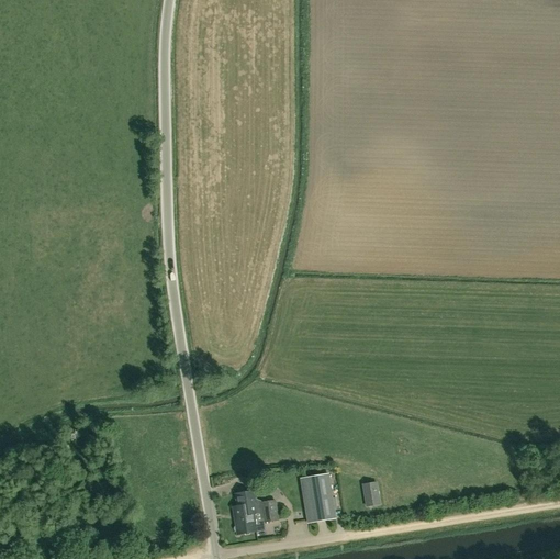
[(327,472),(301,476),(306,521),(334,517),(327,472)]
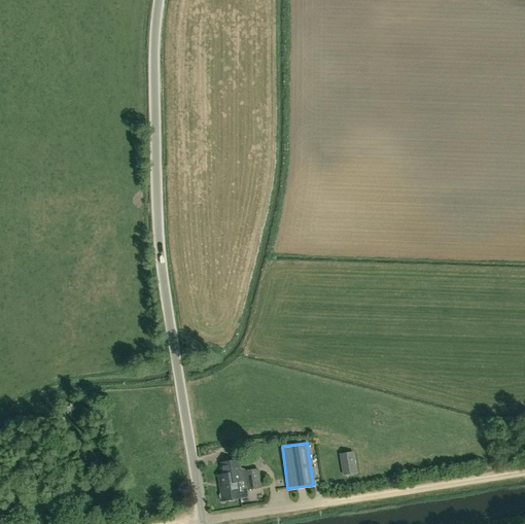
[(340,453),(340,459),(343,474),(354,472),(352,452),(340,453)]
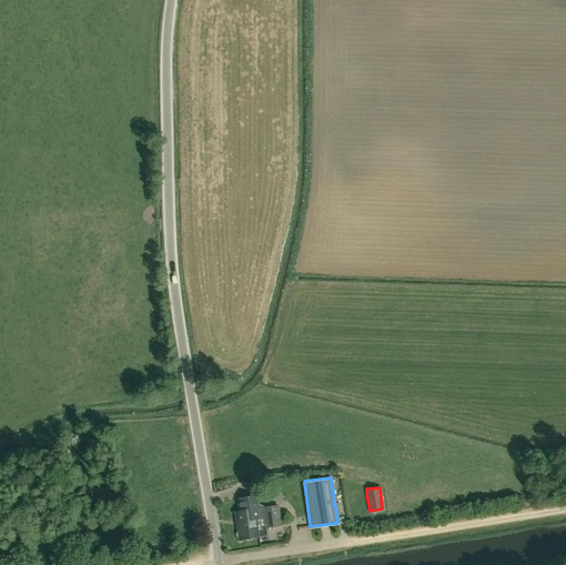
[(234,512),(258,507),(254,493),(235,496),(238,508),(233,510),(234,512)]
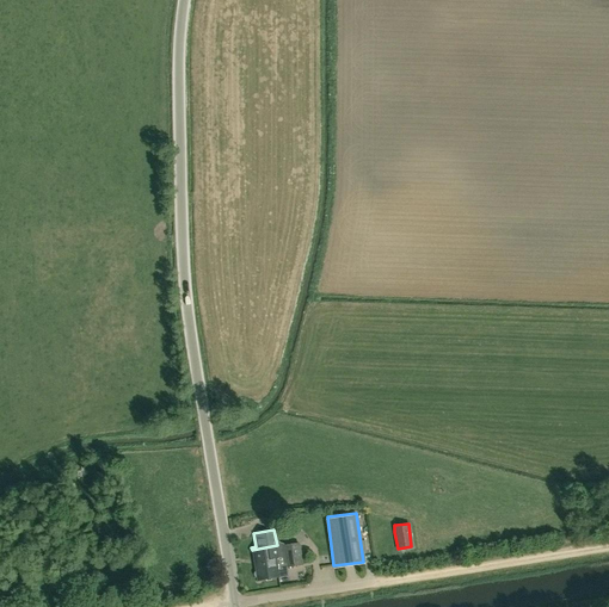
[(284,564),(301,562),(297,540),(282,543),(284,564)]
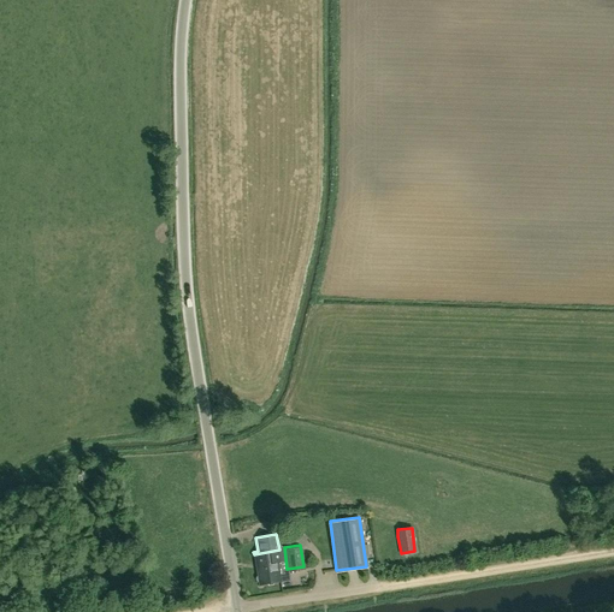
[(279,550),(254,554),(258,572),(255,574),(254,576),(255,577),(257,578),(259,580),(259,582),(279,577),(276,558),(281,557),(279,550)]
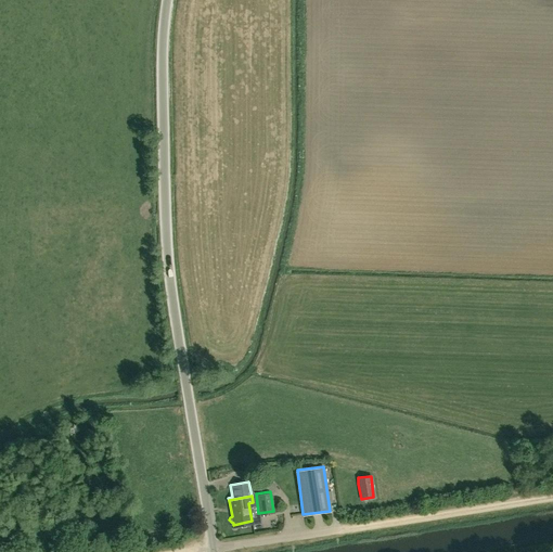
All buildings are outlined.
